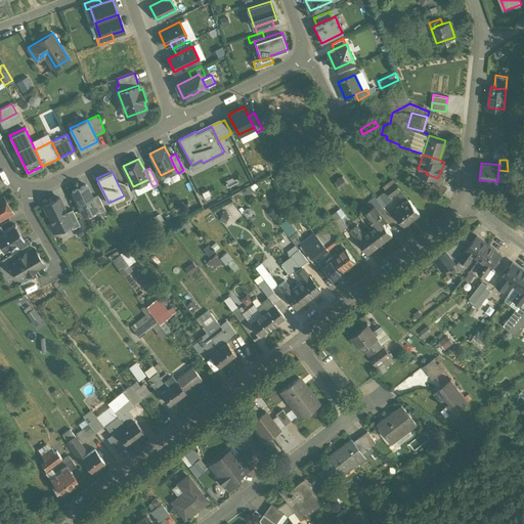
[(337,180),(340,186),(348,181),(345,175),(337,180)]
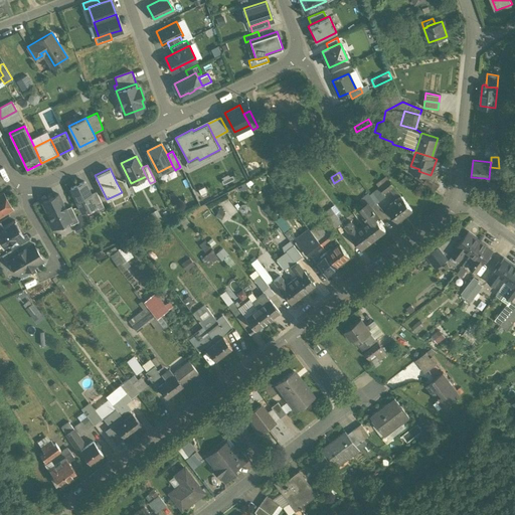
[(232,175),(221,180),(222,183),(233,178),(232,175)]
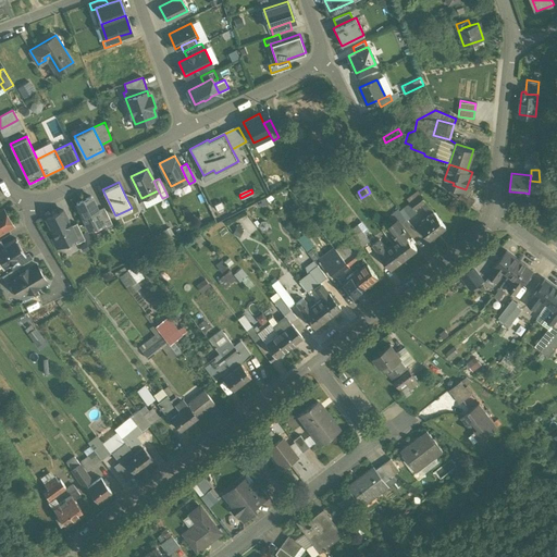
[(474,201),(465,194),(461,193),(457,198),(470,207),(474,201)]
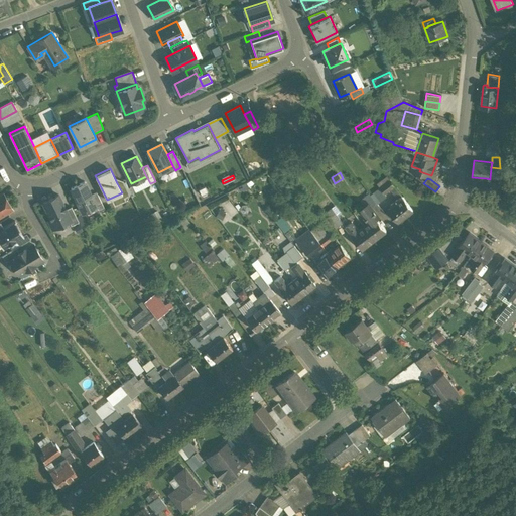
[(500,179),(490,178),(490,179),(486,178),(496,191),(501,183),(500,179)]
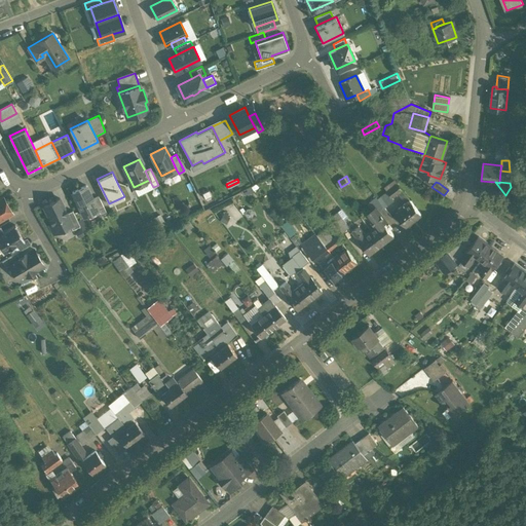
[(125,184),(119,187),(124,196),(120,198),(122,202),(132,198),(125,184)]
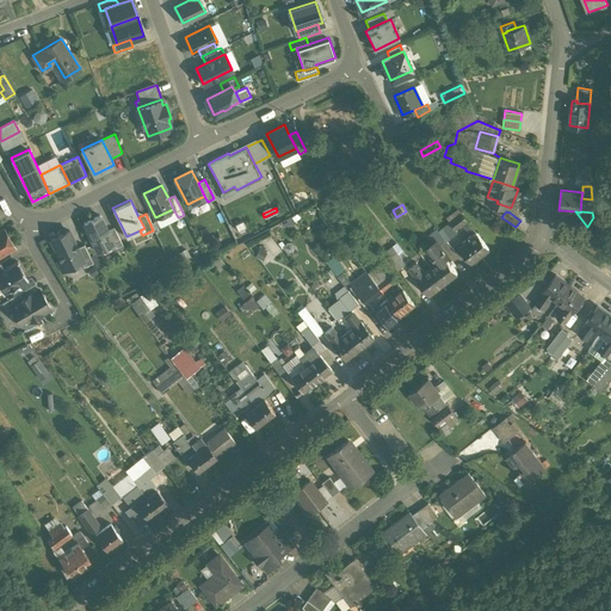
[(462,214),(449,223),(454,230),(463,223),(471,235),(476,232),(462,214)]
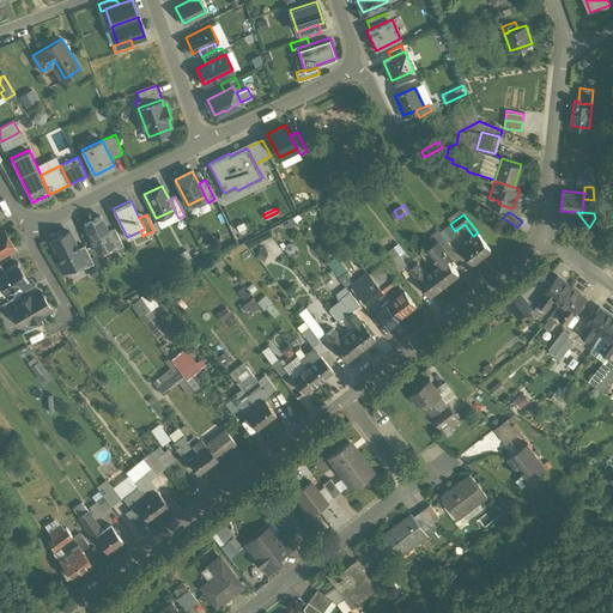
[(99,216),(84,224),(98,252),(102,249),(104,253),(111,249),(109,247),(115,243),(108,231),(99,216)]
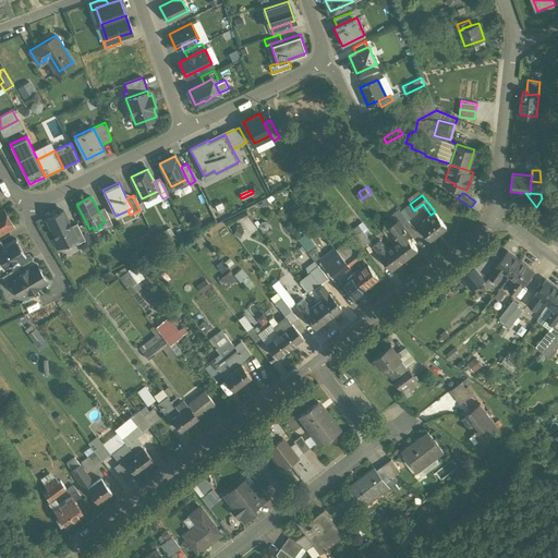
[(221,202),(215,205),(218,210),(225,207),(221,202)]
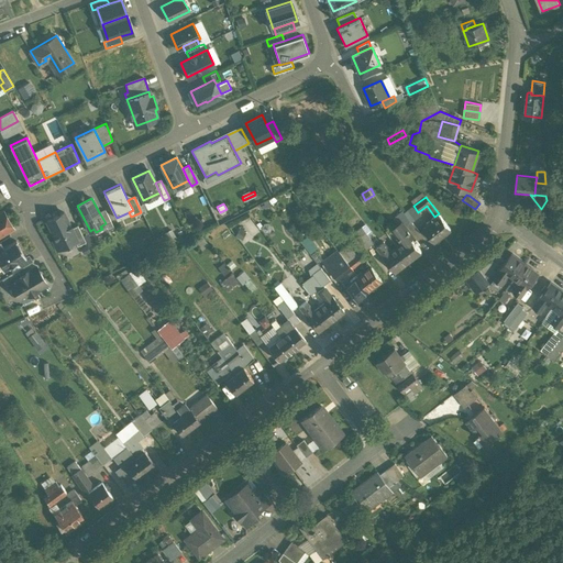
[(414,206),(405,213),(411,222),(420,216),(418,212),(414,206)]
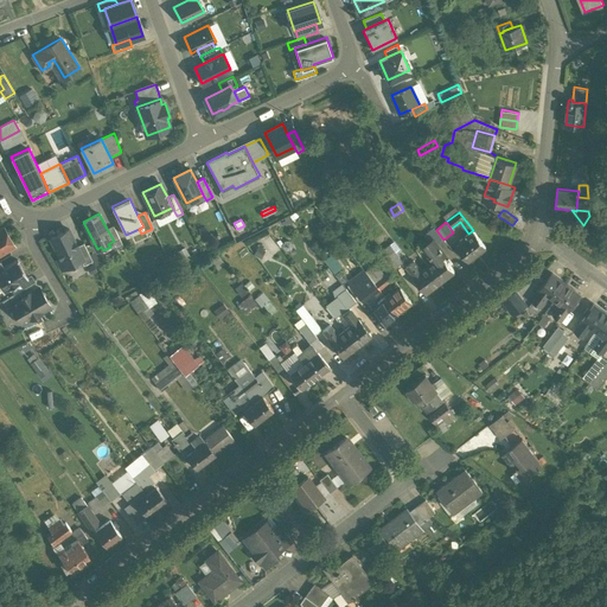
[(113,225),(107,229),(114,241),(116,248),(123,244),(113,225)]
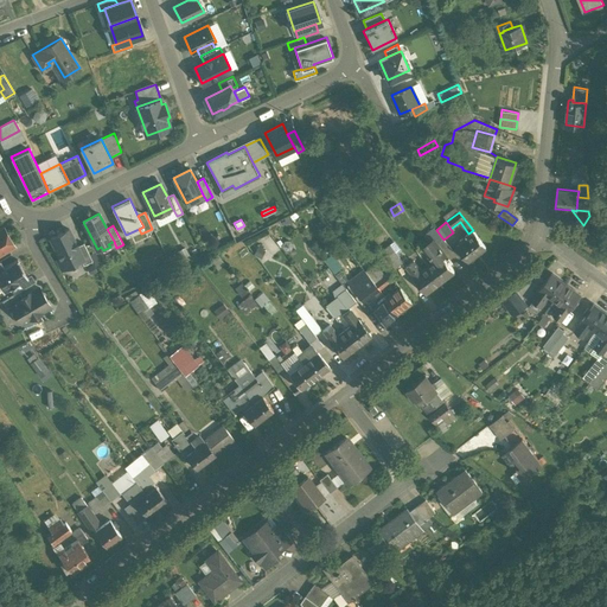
[(4,228),(0,229),(0,251),(13,244),(4,228)]
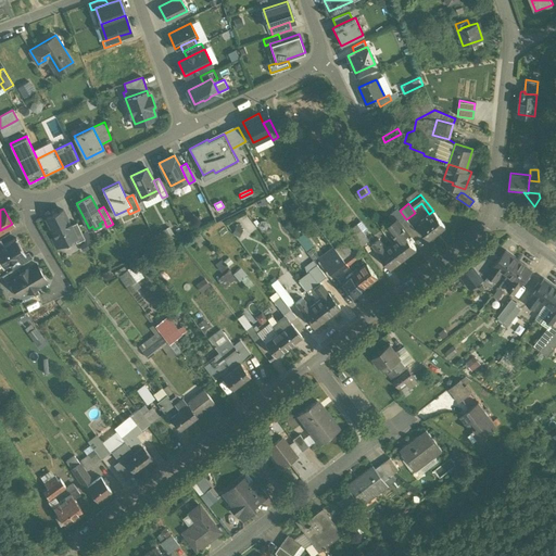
[(63,209),(46,217),(59,244),(74,237),(76,236),(71,224),(63,209)]
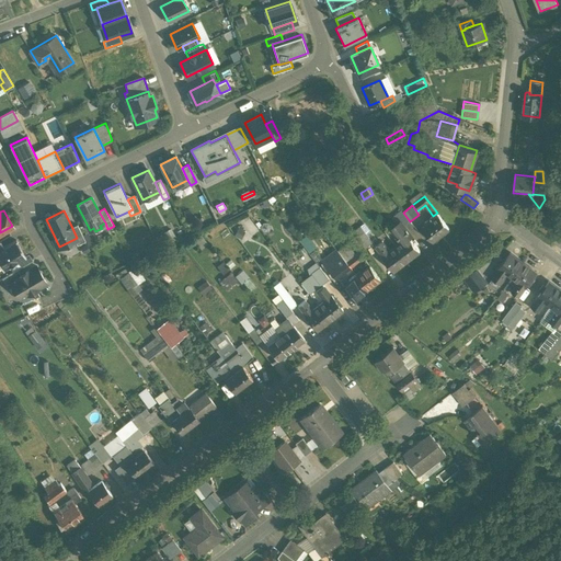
[(403,213),(401,210),(397,214),(401,220),(404,226),(410,221),(403,213)]
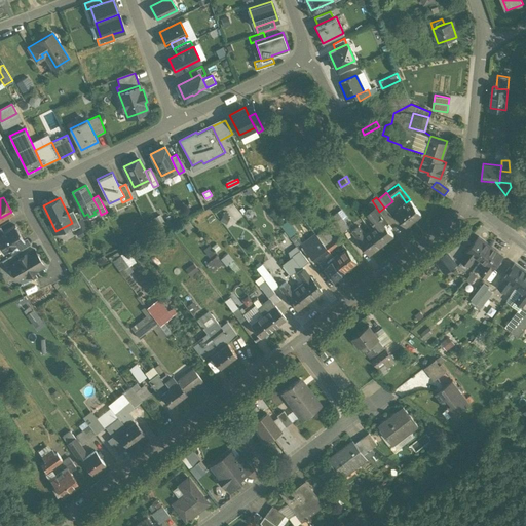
[(406,202),(404,204),(405,207),(397,214),(406,225),(421,214),(410,199),(406,202)]
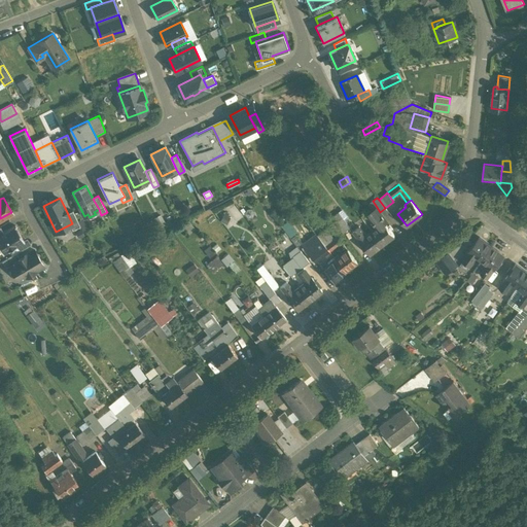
[(377,207),(367,215),(377,227),(384,222),(385,222),(387,220),(380,212),(377,207)]
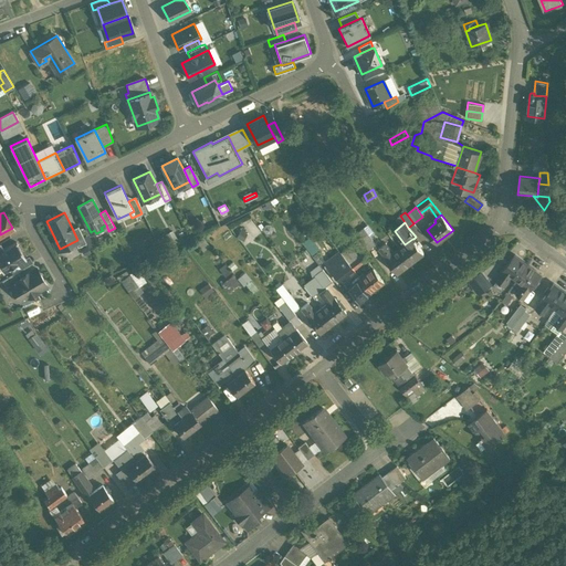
[(86,242),(77,226),(72,228),(77,240),(75,241),(77,247),(86,242)]
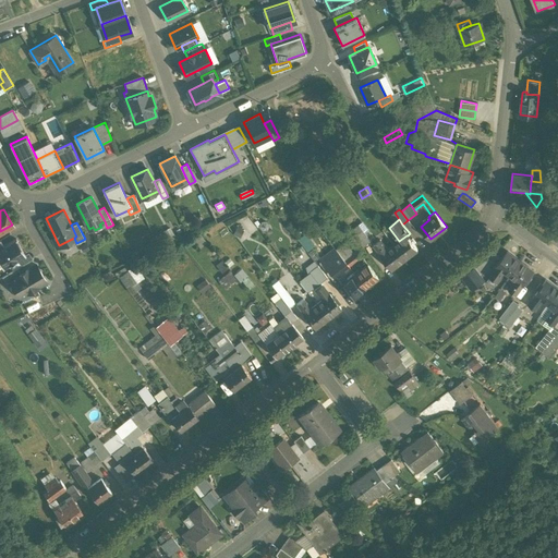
[(371,241),(359,225),(351,230),(363,246),(371,241)]
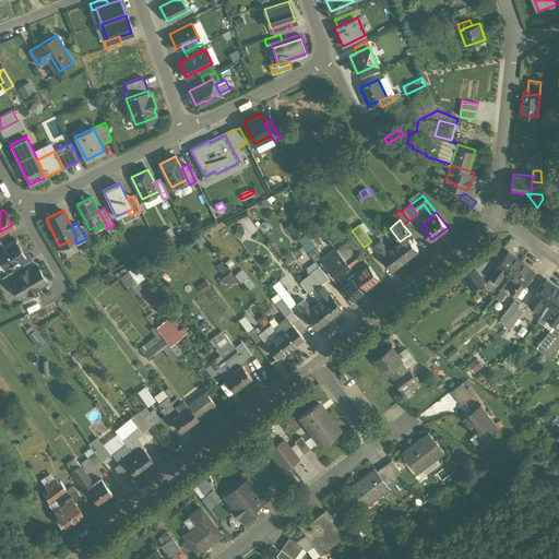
[(309,251),(317,245),(308,234),(300,239),(309,251)]
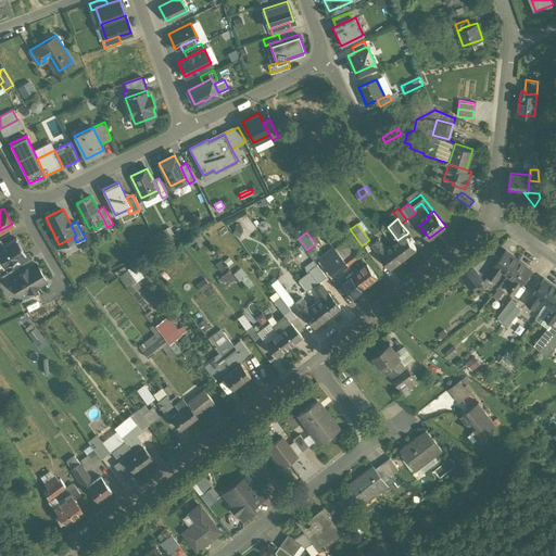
[(397,240),(392,244),(403,258),(416,248),(406,235),(405,235),(397,240)]
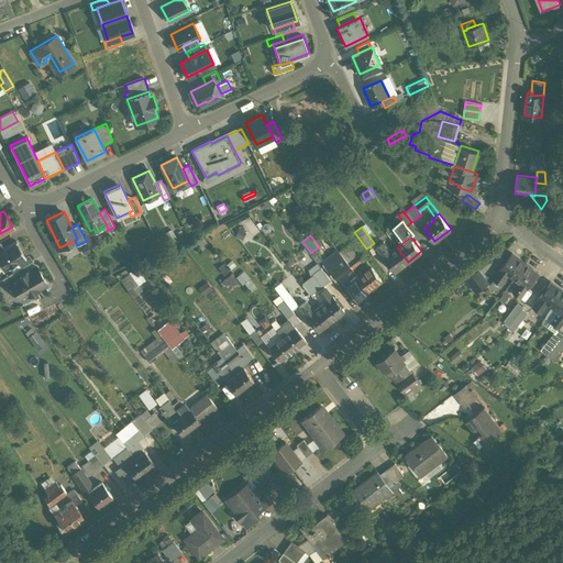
[(3,247),(0,249),(0,265),(2,269),(3,269),(18,261),(24,256),(25,256),(25,255),(17,240),(3,247)]
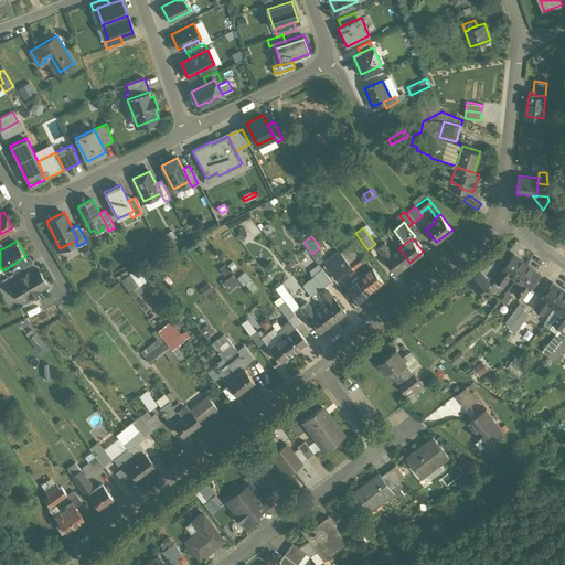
[(393,253),(385,243),(379,247),(386,257),(393,253)]
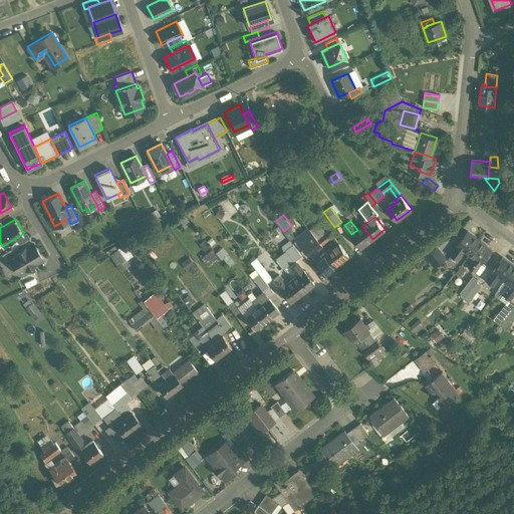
[(325,233),(317,224),(309,230),(316,240),(317,239),(325,233)]
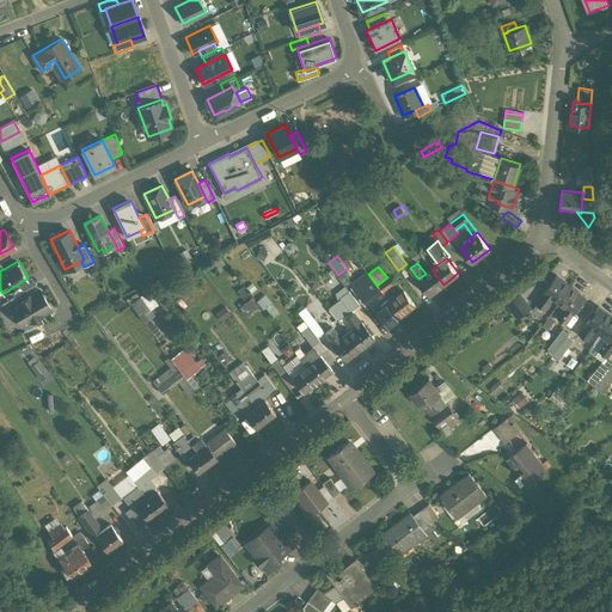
[(418,279),(417,280),(429,295),(444,285),(432,269),(426,274),(418,279)]
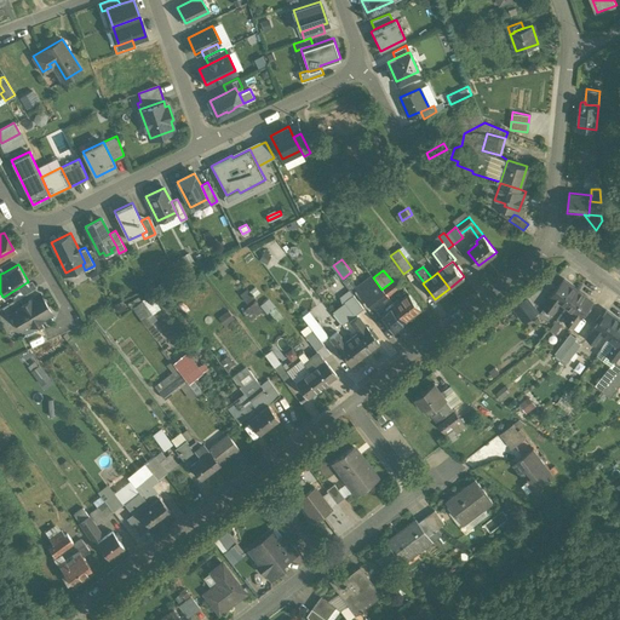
[(355,286),(348,276),(343,281),(349,291),(355,286)]
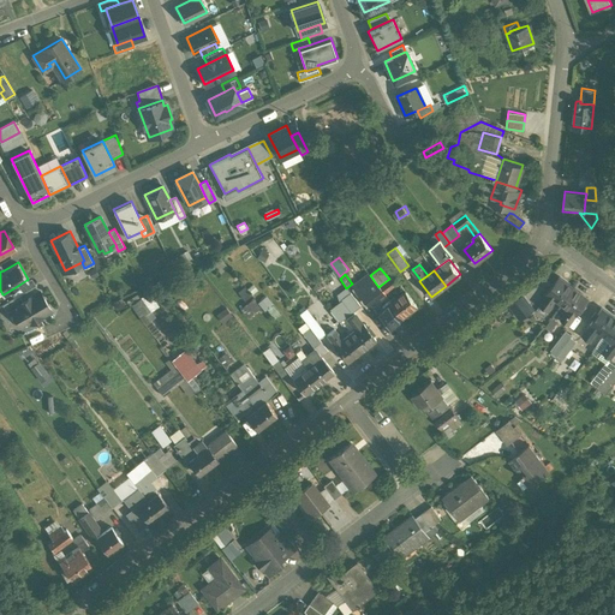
[(368,280),(357,288),(369,304),(371,303),(372,302),(384,293),(380,286),(378,287),(370,275),(369,274),(365,278),(368,280)]
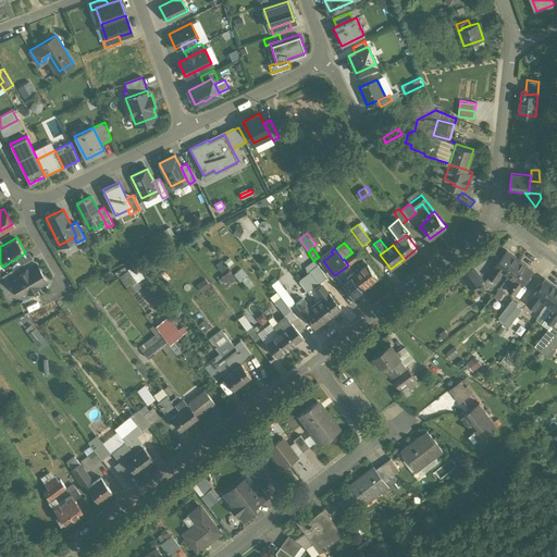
[(25,254),(24,254),(17,258),(21,263),(32,258),(27,250),(25,252),(25,254)]
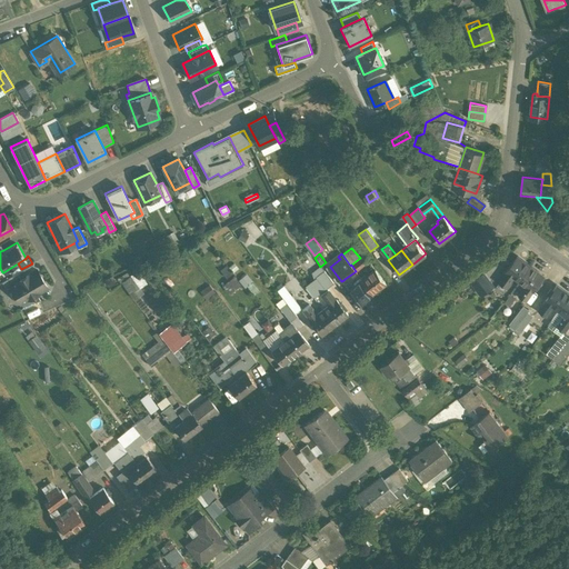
[(360,258),(351,265),(356,271),(367,262),(362,256),(360,258)]
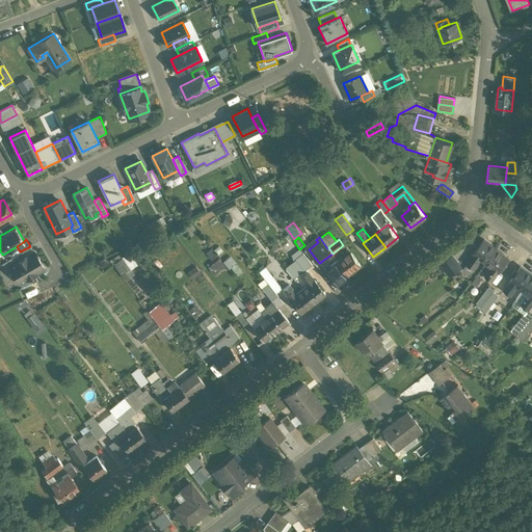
[(483,240),(474,254),(467,263),(473,268),(480,259),(486,263),(496,249),(483,240)]
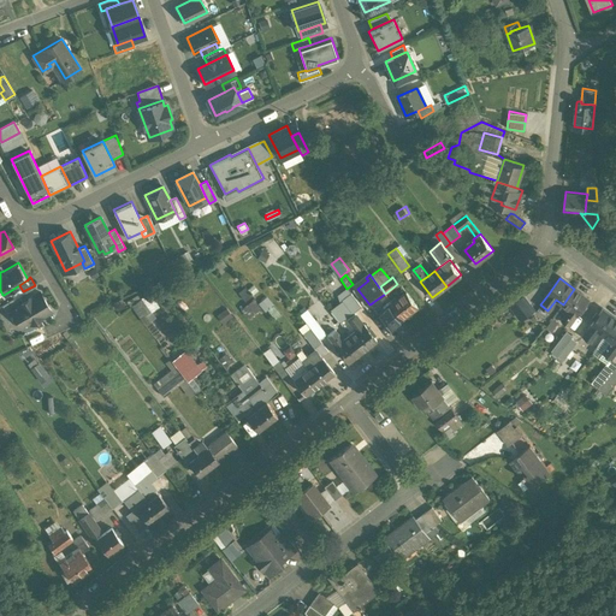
[(574,289),(563,304),(569,309),(561,320),(568,325),(576,314),(578,315),(588,300),(574,289)]
